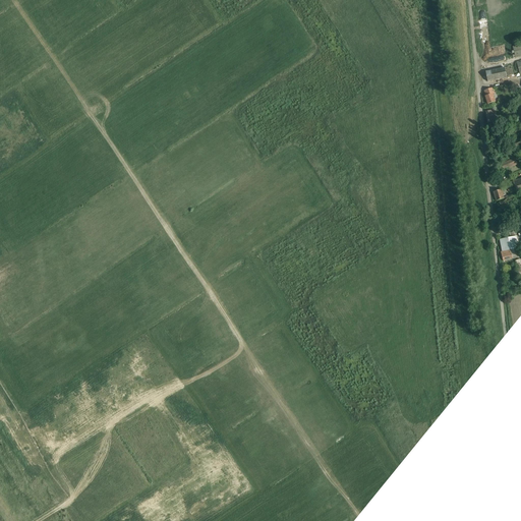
[(485,59),(486,64),(503,60),(502,55),(485,59)]
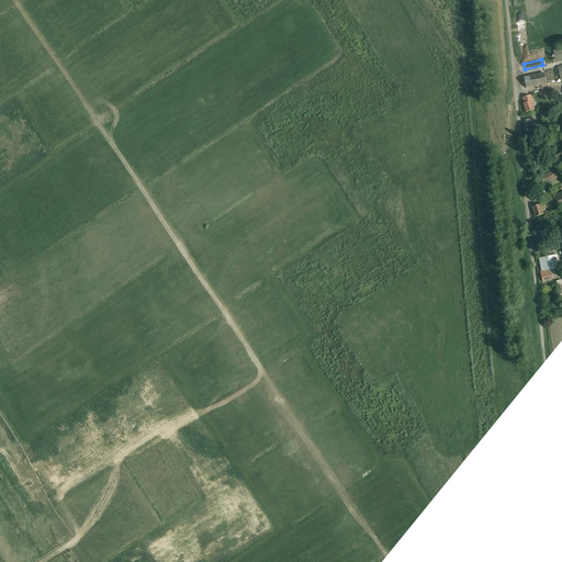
[(550,72),(525,78),(527,89),(547,85),(547,82),(553,81),(554,81),(552,74),(550,75),(550,72)]
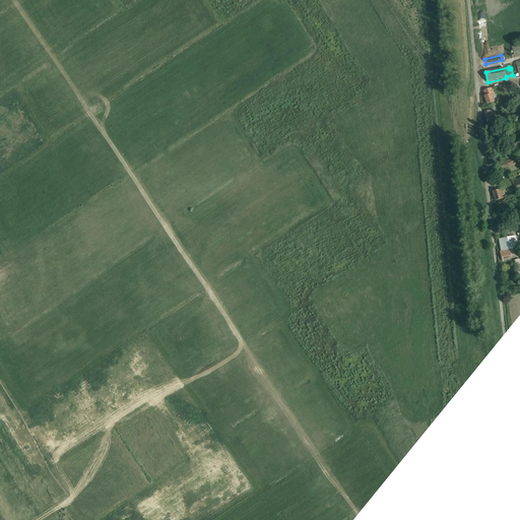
[(492,88),(483,90),(484,96),(488,105),(495,102),(493,94),(494,93),(492,88)]
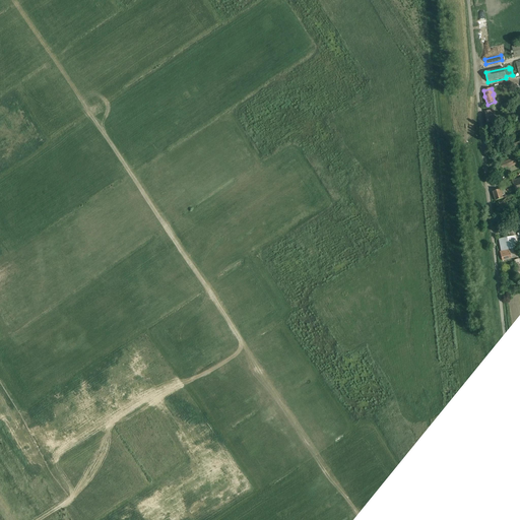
[(494,110),(484,112),(486,124),(496,122),(494,110)]
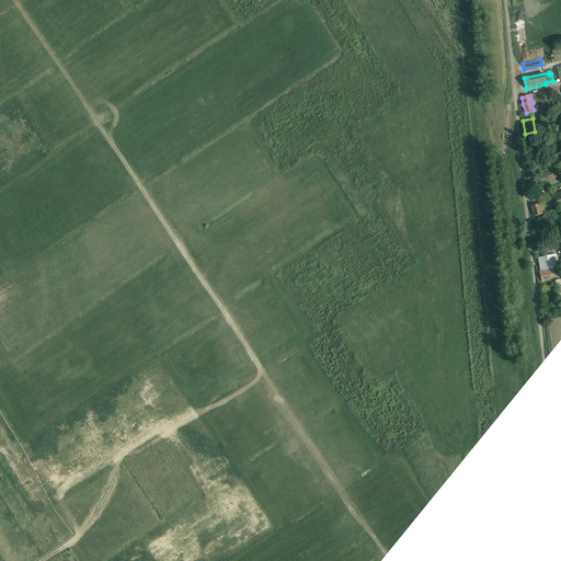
[(560,153),(559,149),(544,156),(548,164),(560,158),(560,153)]
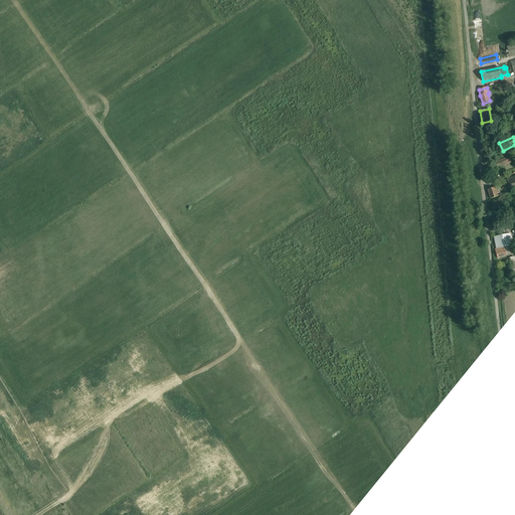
[(498,161),(495,162),(497,168),(503,165),(503,166),(512,163),(509,157),(501,160),(500,158),(497,159),(498,161)]
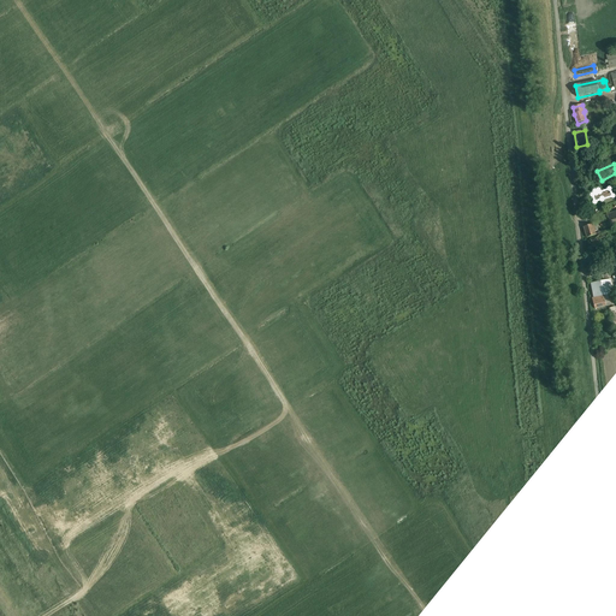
[(592,224),(584,227),(587,238),(596,235),(597,237),(600,235),(609,232),(608,229),(605,230),(597,232),(596,232),(596,231),(598,231),(596,221),(592,223),(592,224)]
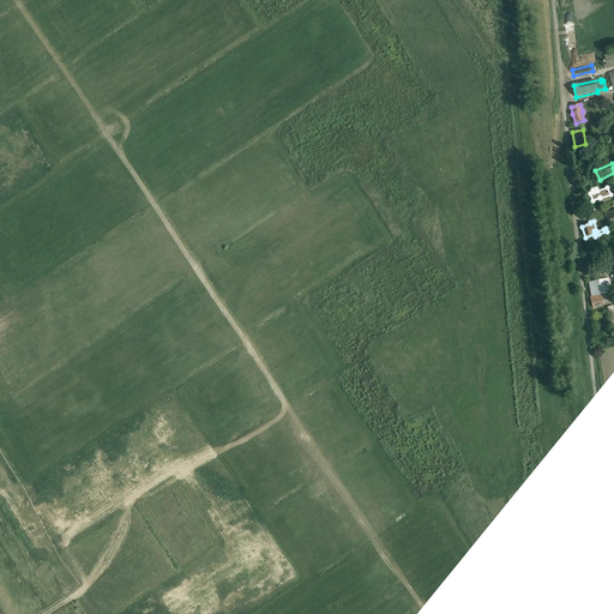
[(599,234),(595,236),(589,238),(590,245),(608,239),(606,233),(600,235),(599,234)]
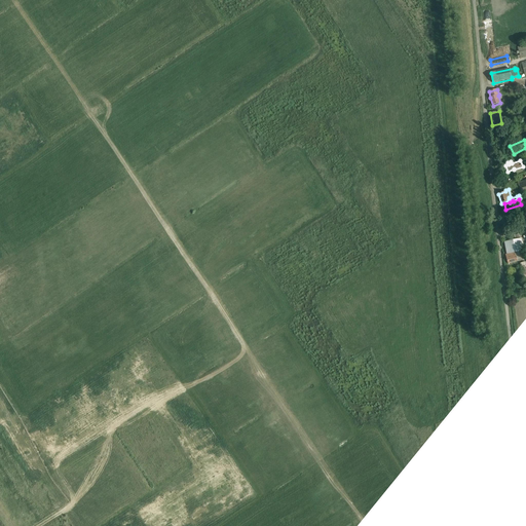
[(515,240),(505,241),(509,254),(505,255),(509,264),(521,260),(519,252),(524,251),(525,250),(525,246),(523,247),(521,238),(520,238),(520,234),(514,235),(515,240)]
